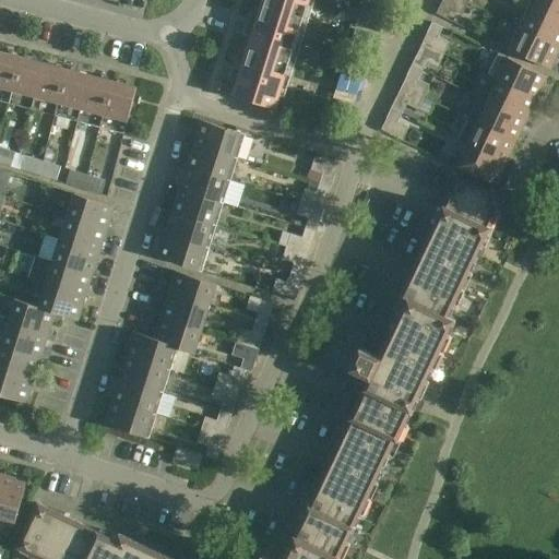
[(263,0),(262,4),(302,18),(308,0),(263,0)]
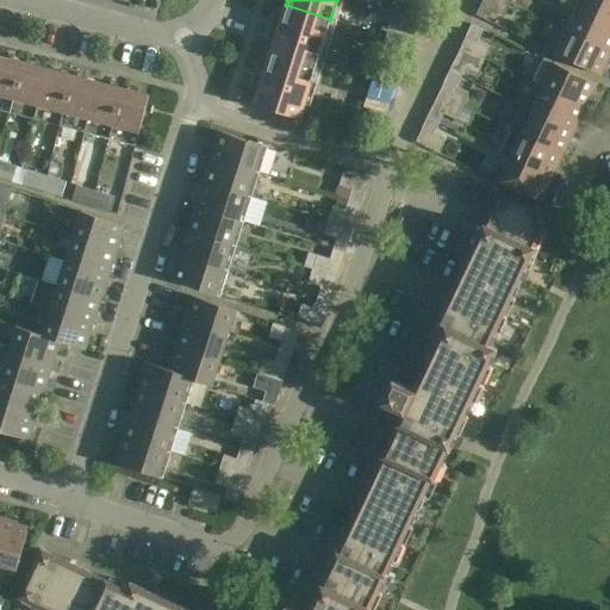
[(394,0),(393,5),(421,14),(425,0),(394,0)]
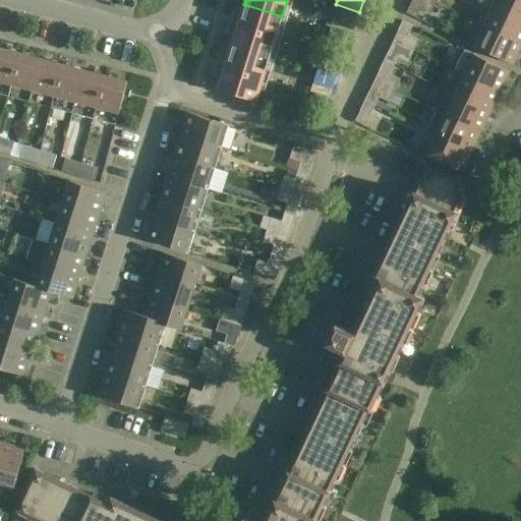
[(430,13),(436,2),(431,0),(411,0),(406,11),(416,16),(420,8),(430,13)]
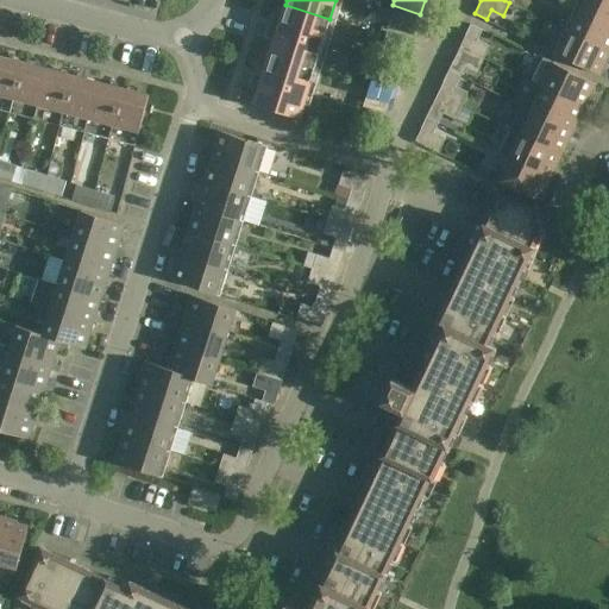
[(608,0),(578,0),(577,6),(608,20),(608,0)]
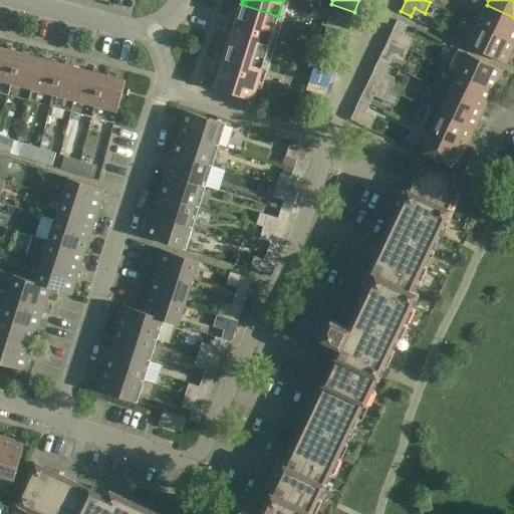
[(241,4),(228,45),(265,57),(278,16),(241,4)]
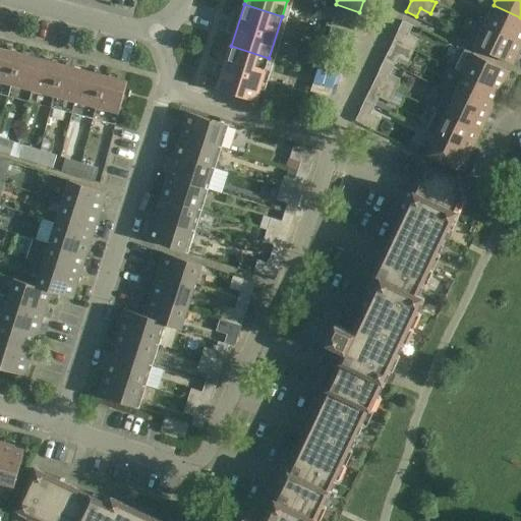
[(359,12),(336,4),(334,8),(334,9),(331,18),(330,21),(354,30),(359,12)]
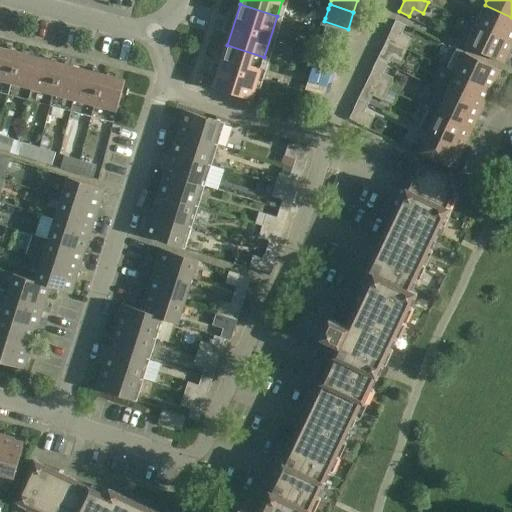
[(328,9),(328,8),(318,5),(315,15),(325,18),(328,9)]
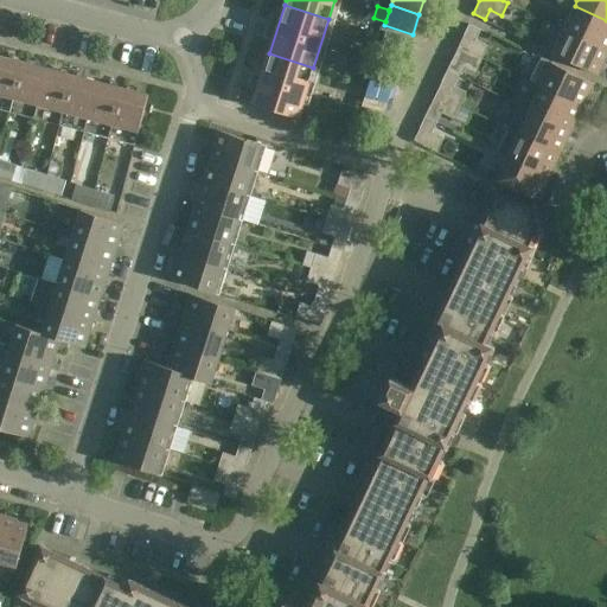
[(563,29),(606,49),(606,20),(575,6),(563,29)]
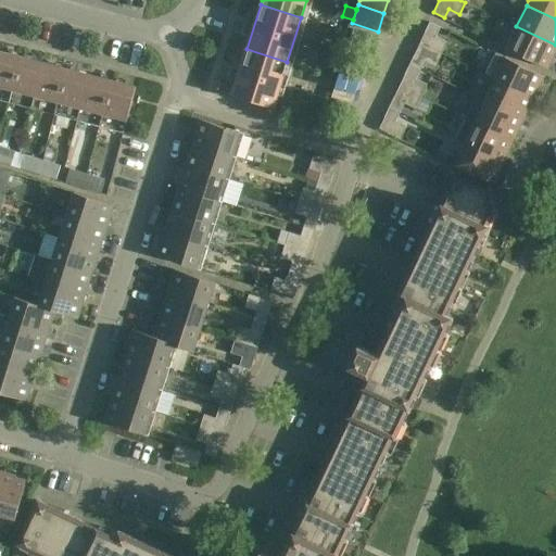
[(429,21),(418,43),(441,53),(446,40),(436,35),(440,26),(429,21)]
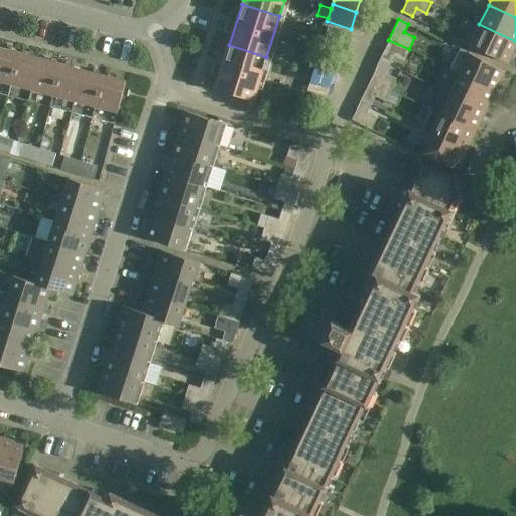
[(515,45),(515,41),(479,24),(470,44),(508,63),(515,45)]
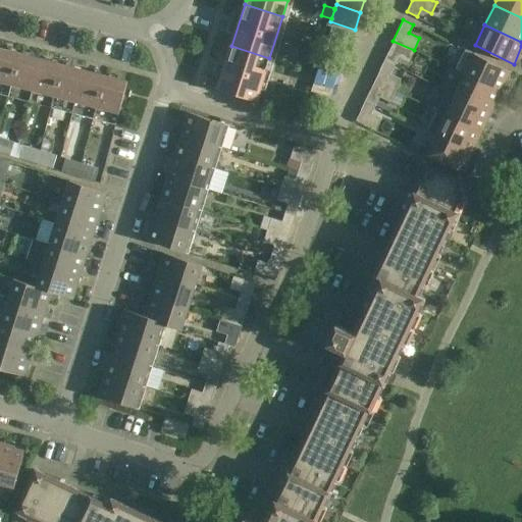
[(322,40),(325,30),(315,27),(312,37),(322,40)]
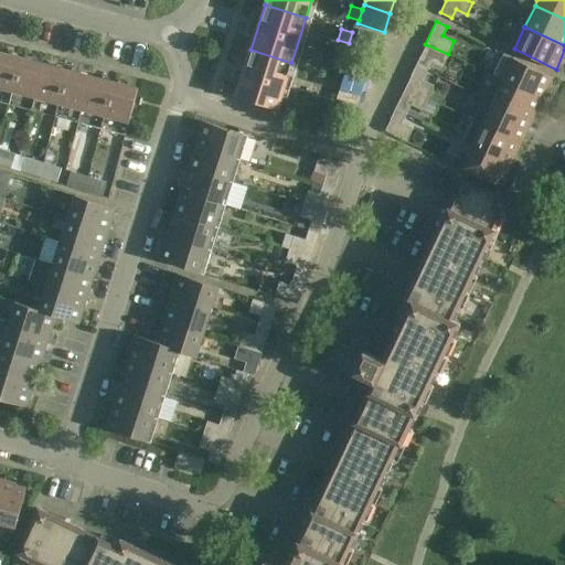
[(448,54),(425,44),(415,65),(426,71),(432,61),(443,66),(448,54)]
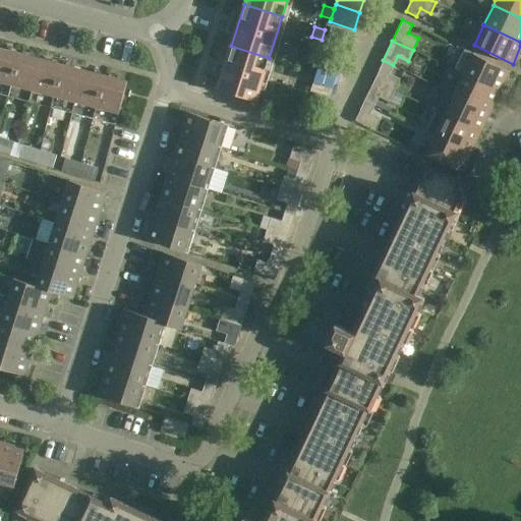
[(255,101),(269,58),(231,46),(218,89),(255,101)]
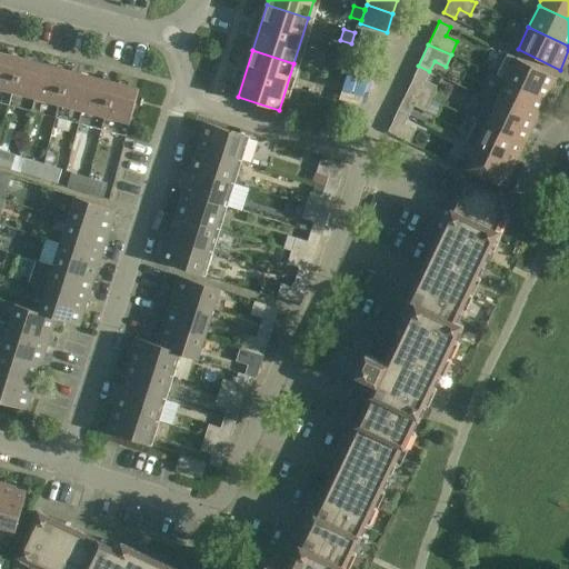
[(0,101),(9,105),(21,58),(0,51),(0,101)]
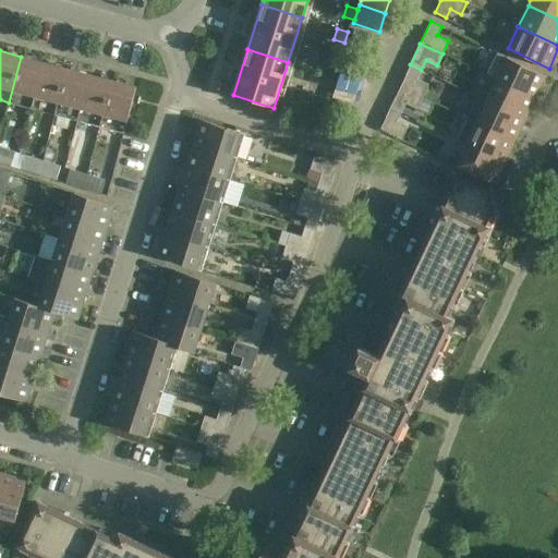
[(338,65),(341,55),(329,50),(326,62),(338,65)]
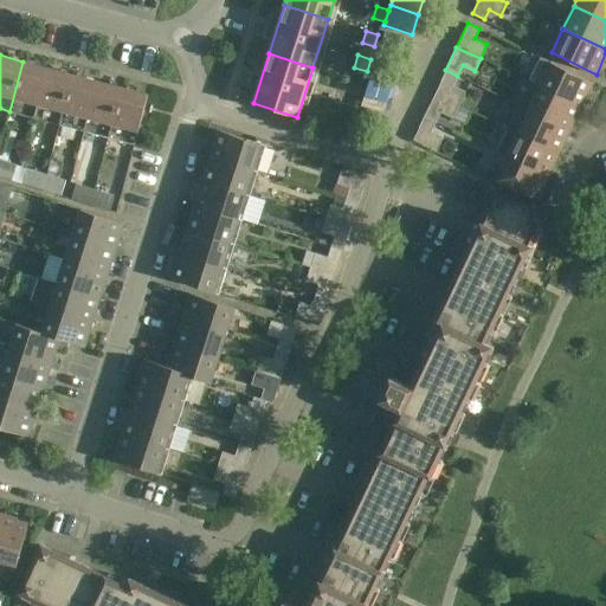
[(540,57),(528,82),(540,86),(581,107),(593,82),(592,82),(552,63),(540,57)]
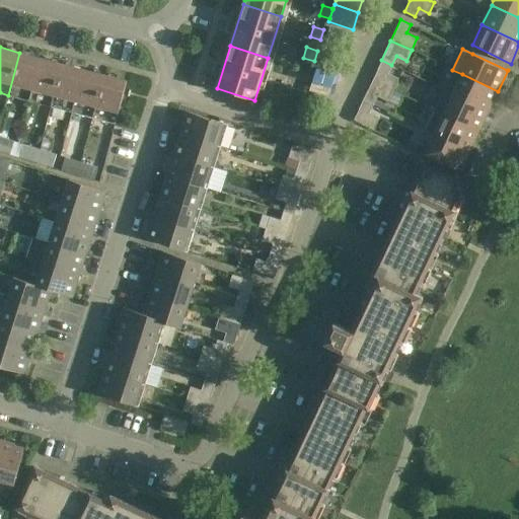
[(8,95),(29,101),(41,58),(19,53),(8,95)]
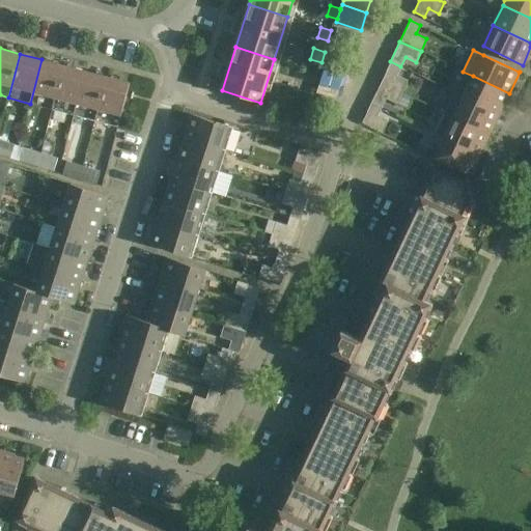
[(30,104),(52,109),(64,65),(42,59),(30,104)]
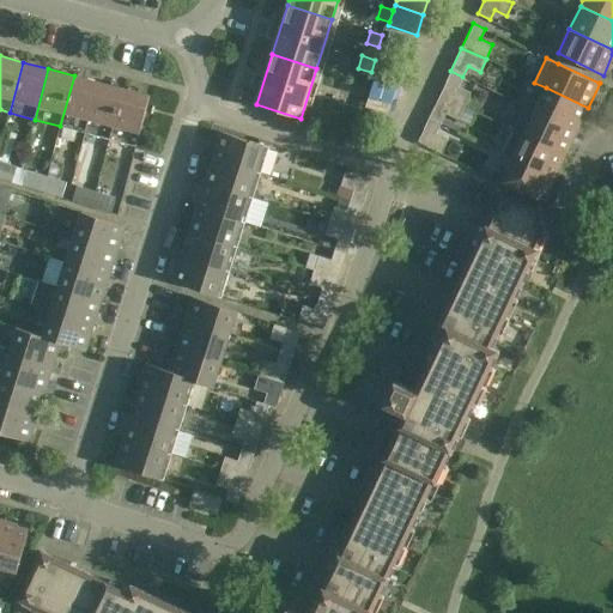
[(462,77),(450,71),(439,95),(463,105),(471,91),(457,85),(462,77)]
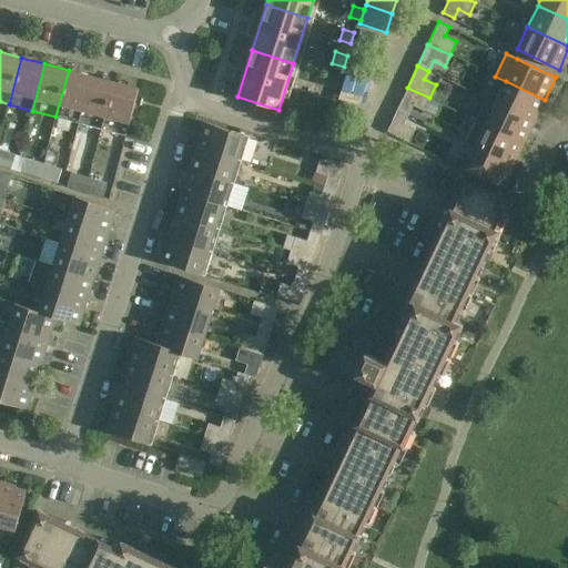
[(56,117),(79,123),(92,75),(69,70),(56,117)]
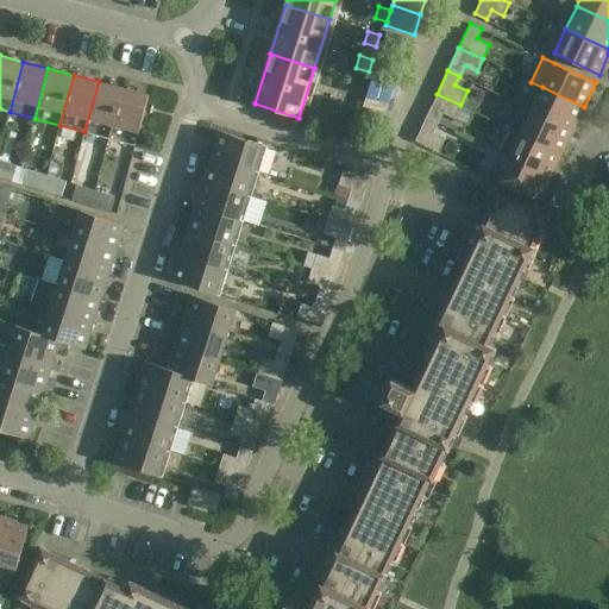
[(360,95),(365,83),(352,80),(349,92),(360,95)]
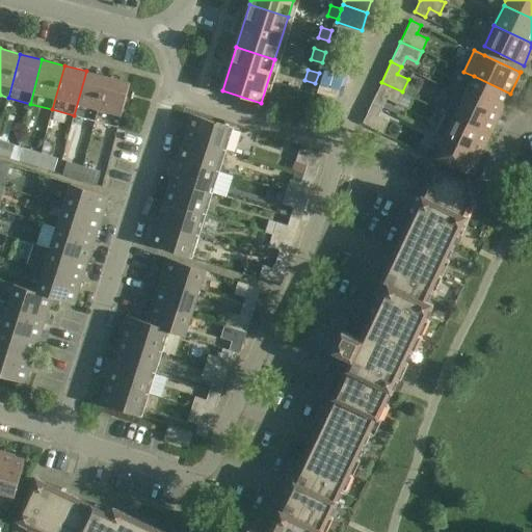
[(86,71),(74,115),(96,121),(108,77),(86,71)]
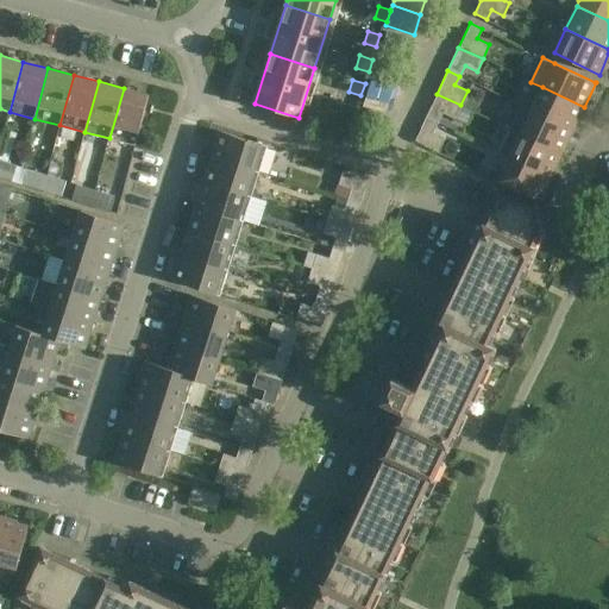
[(532,111),(573,130),(584,107),(542,87),(532,111)]
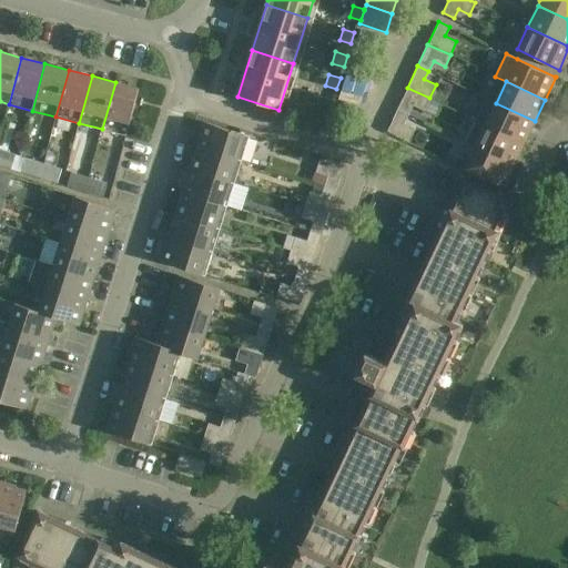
[(115,82),(102,129),(127,135),(139,89),(115,82)]
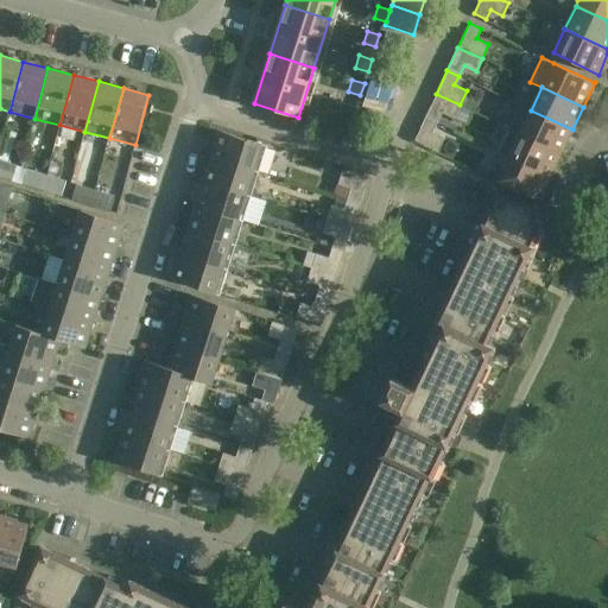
[(460,105),(436,94),(425,116),(436,122),(442,111),(454,118),(460,105)]
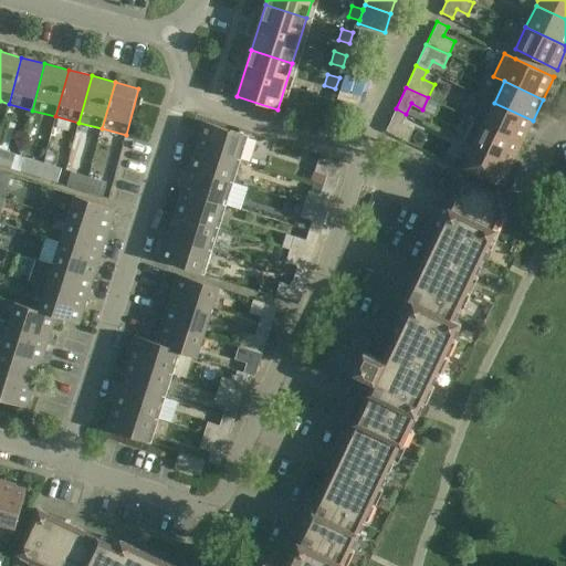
[(483,97),(473,119),(484,124),(522,143),(533,121),(494,103),(483,97)]
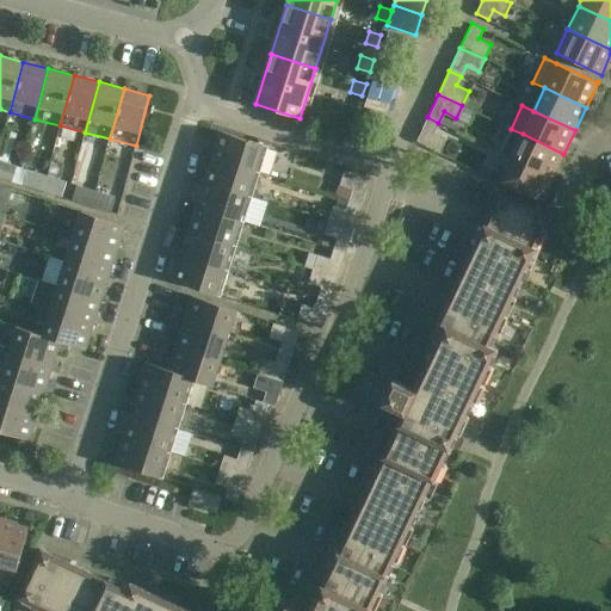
[(438,123),(427,117),(417,140),(440,152),(446,137),(434,131),(438,123)]
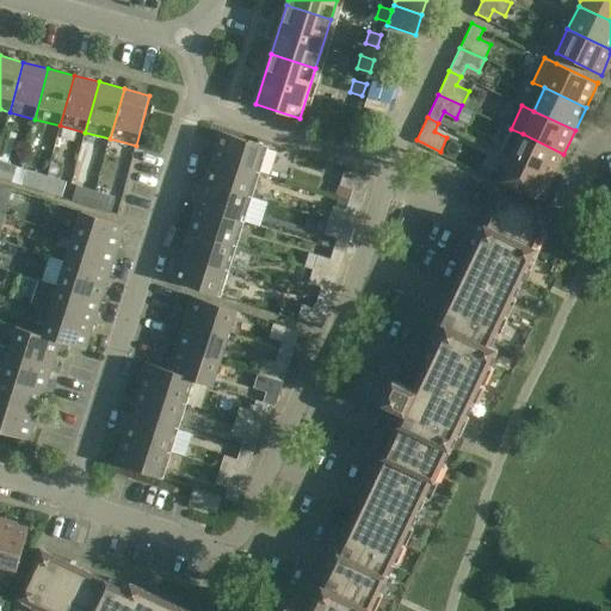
[(349,139),(352,127),(339,122),(335,134),(349,139)]
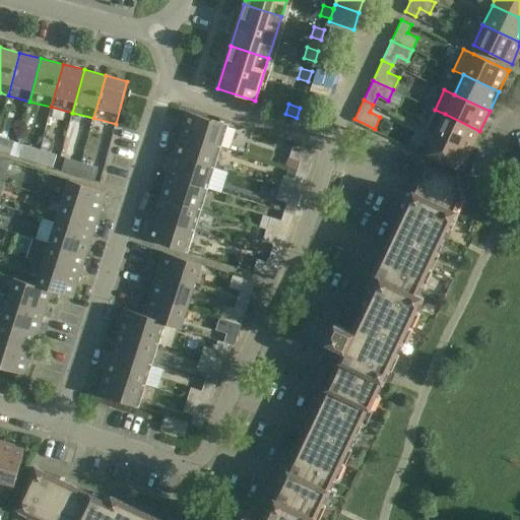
[(435,110),(426,129),(436,134),(470,150),(479,131),(445,114),(435,110)]
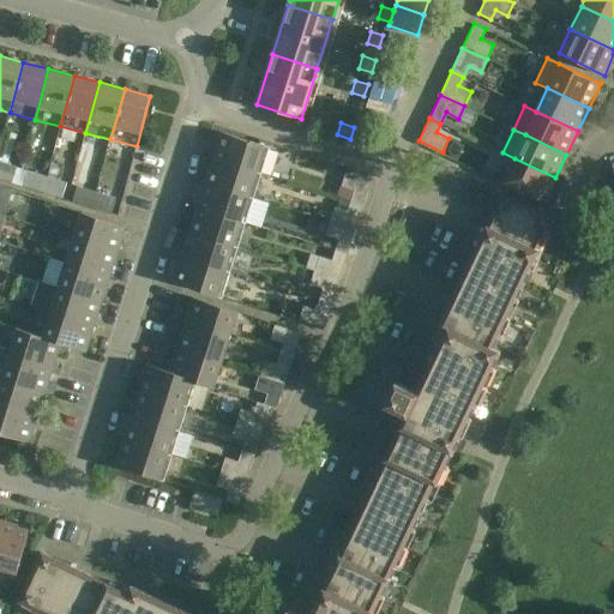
[(214,157),(262,173),(269,148),(221,132),(214,157)]
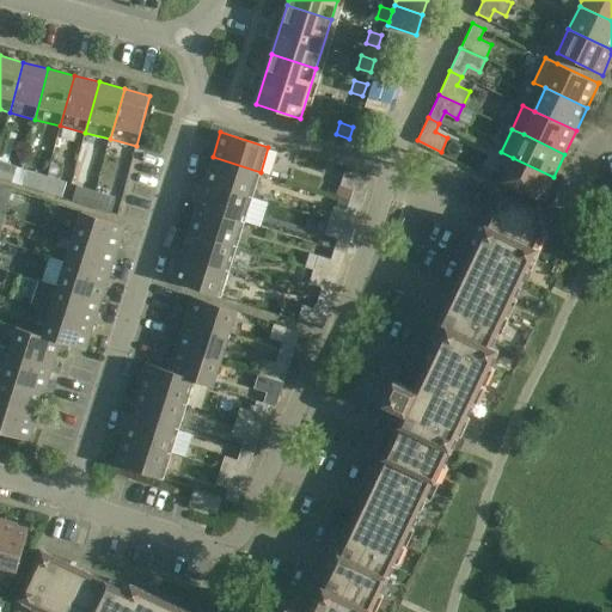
[(204,182),(252,197),(261,172),(213,157),(204,182)]
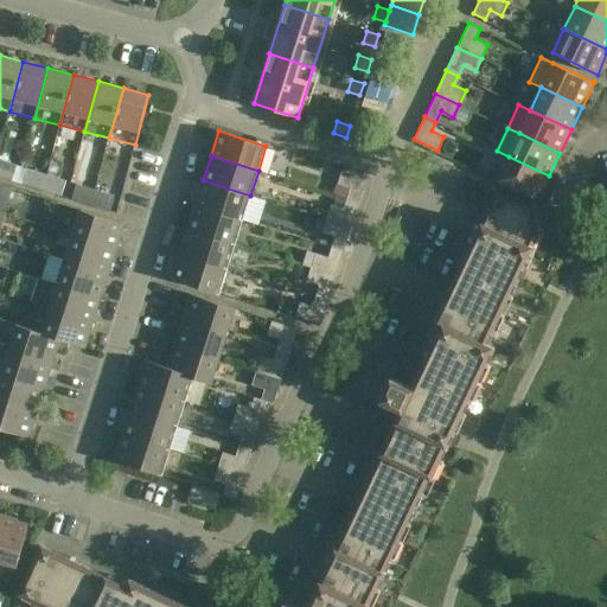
[(549,176),(509,157),(497,180),(538,200),(549,176)]
